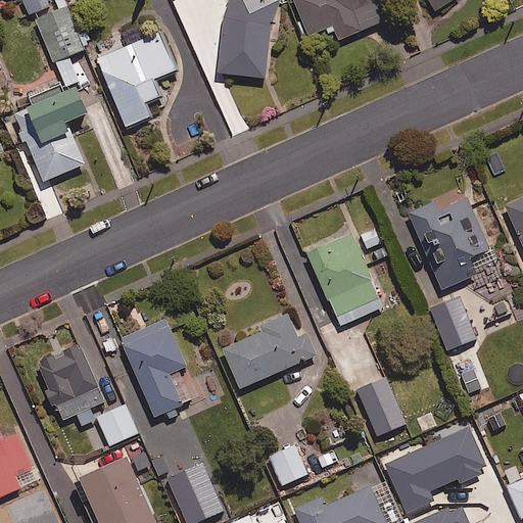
[(16,9),(20,17),(49,5),(47,0),(21,0),(25,5),(16,9)]
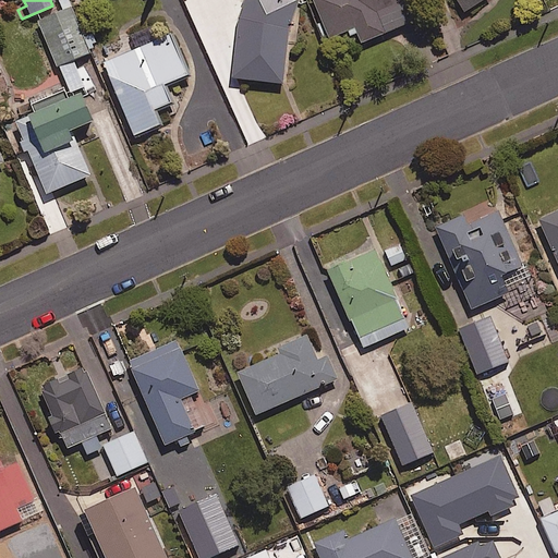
[(295,0),(243,0),(227,72),(277,83),(295,0)]
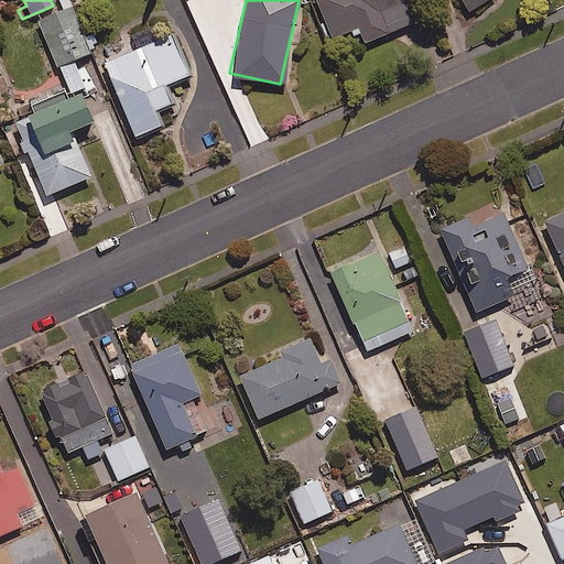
[(418,19),(409,0),(318,0),(334,35),(358,25),(365,41),(418,19)]
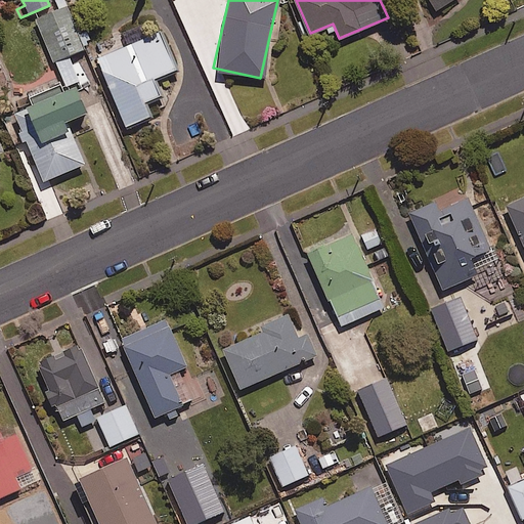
[(429,0),(435,9),(448,0),(429,0)]
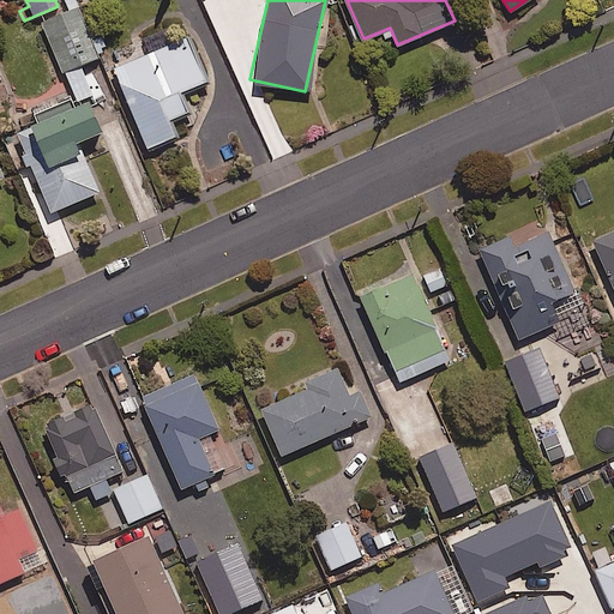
[(42,20),(77,98),(92,92),(79,64),(98,55),(77,5),(42,20)]
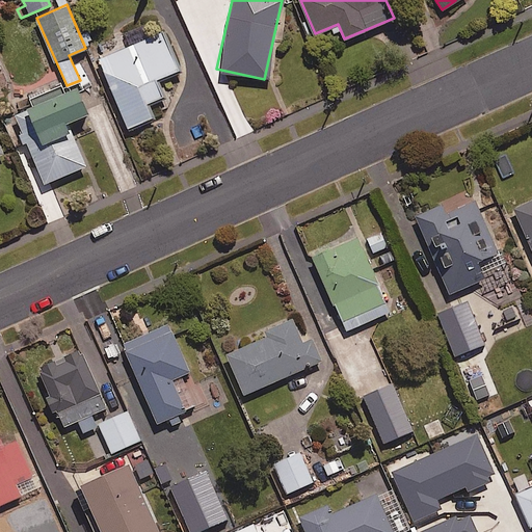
[(178,69),(155,10),(111,28),(120,49),(99,57),(127,126),(152,116),(145,102),(163,95),(156,78),(178,69)]
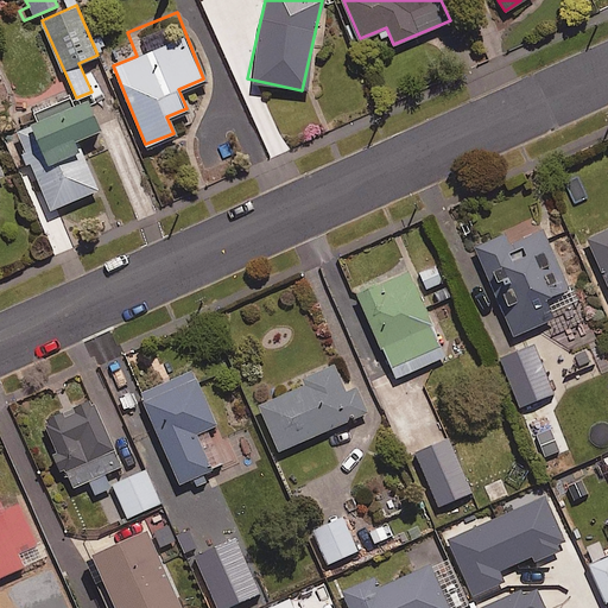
[(76,139),(100,128),(86,95),(30,119),(32,124),(16,131),(51,208),(97,188),(76,139)]
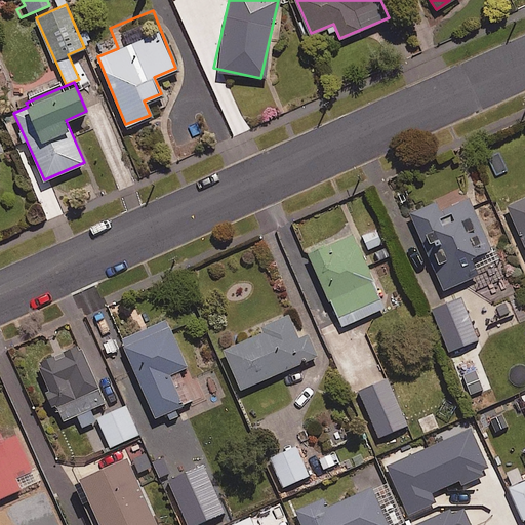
[(490,247),(469,196),(440,208),(437,201),(410,212),(443,289),(480,273),(472,254),(490,247)]
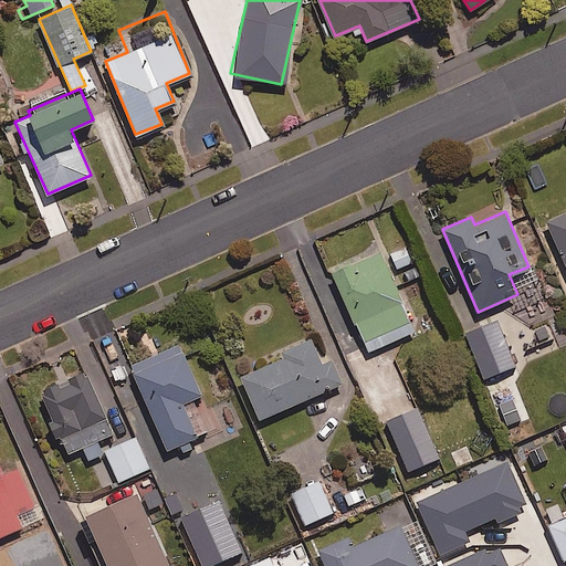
[(565,211),(545,221),(561,257),(557,258),(565,276),(565,211)]
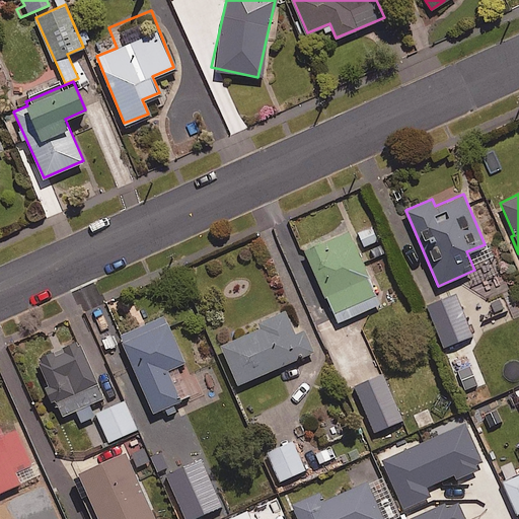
[(380,303),(348,228),(304,247),(338,322),(380,303)]
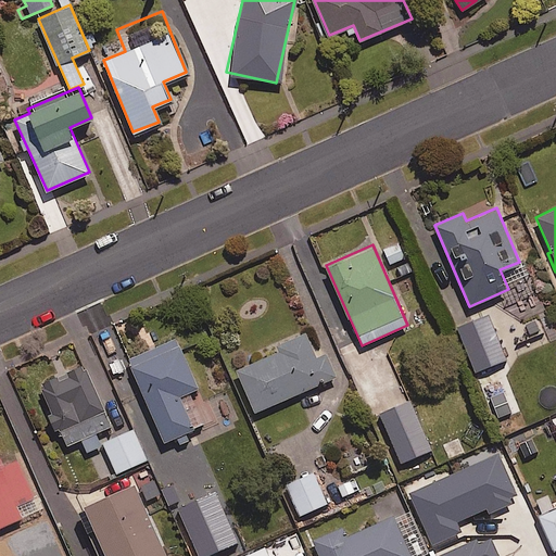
[(504,358),(487,318),(463,329),(480,369),(504,358)]
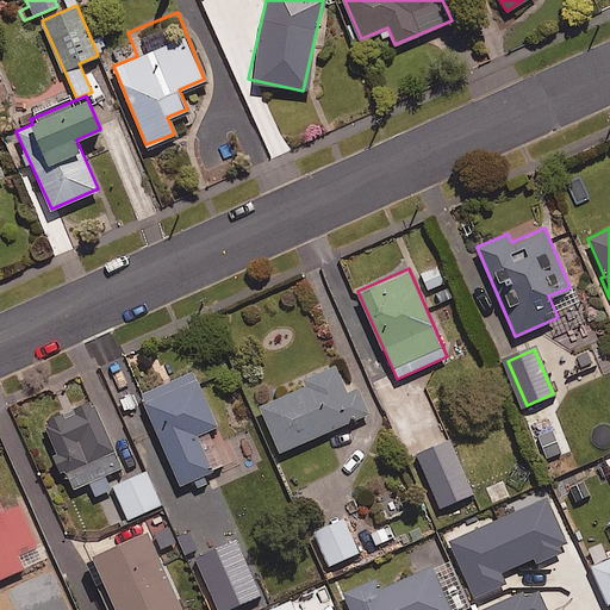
[(346,391),(334,365),(282,387),(285,393),(260,405),(280,452),(367,412),(356,387),(346,391)]
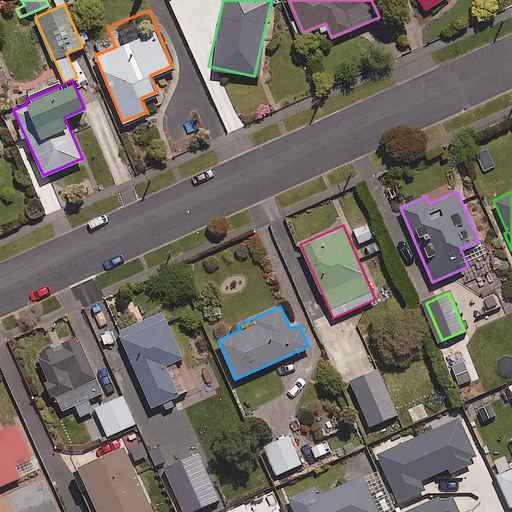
[(181,356),(162,312),(119,330),(151,406),(176,395),(163,364),(181,356)]
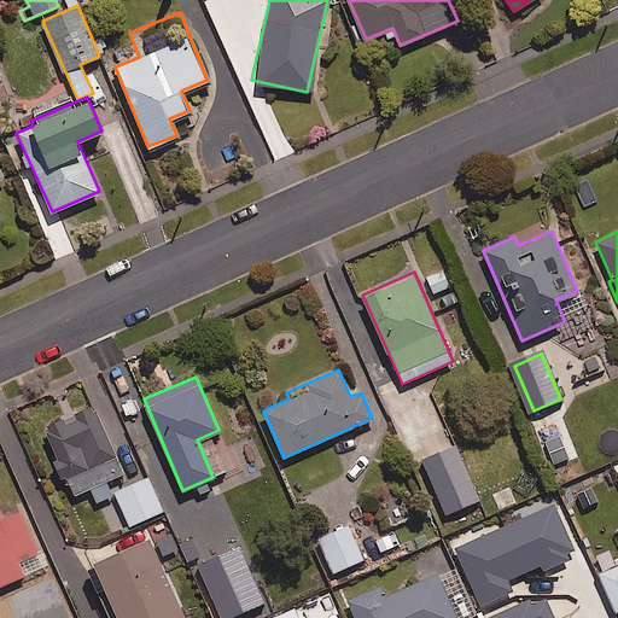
[(123,474),(92,402),(75,409),(79,417),(65,423),(62,414),(42,424),(75,497),(91,491),(95,501),(114,493),(109,482),(123,474)]
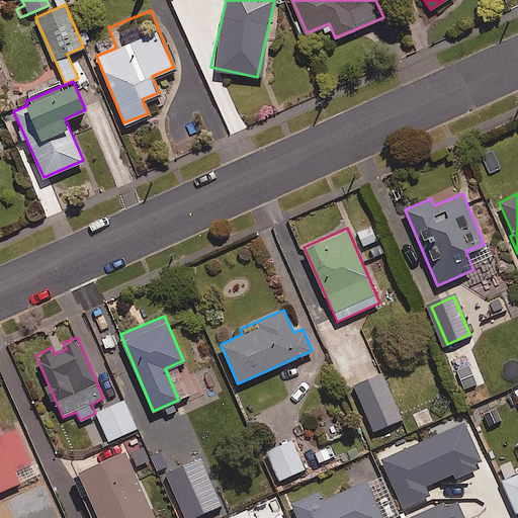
[(381,372),(353,384),(374,432),(403,420),(381,372)]
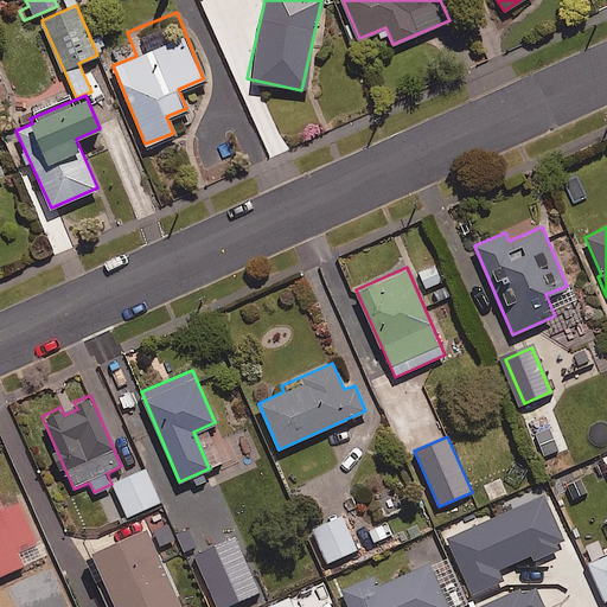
[(160,502),(145,467),(113,481),(127,516),(160,502)]
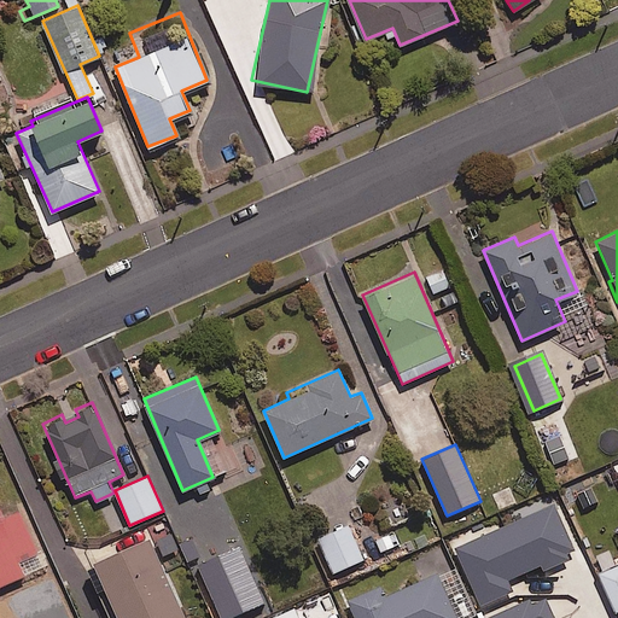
[(0,518),(0,584),(24,575),(18,560),(40,551),(22,509),(0,518)]
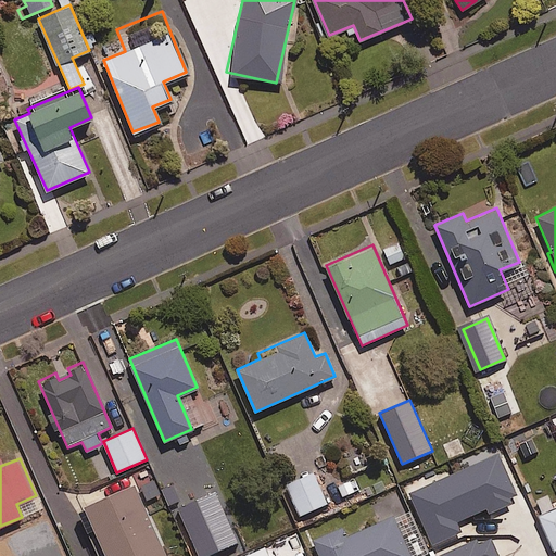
[(177,504),(181,516),(191,512),(187,500),(193,497),(181,467),(156,477),(168,507),(177,504)]
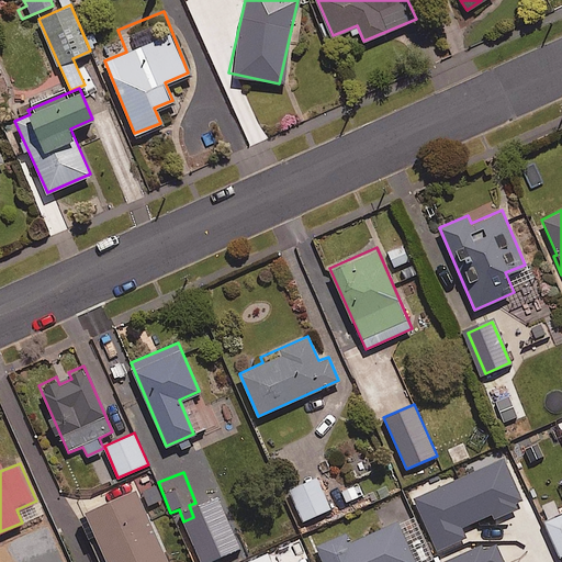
[(330,507),(316,476),(289,489),(303,520),(330,507)]
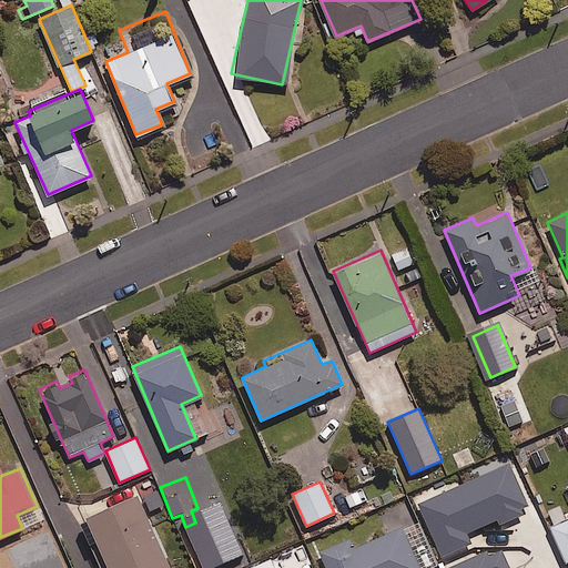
[(169,567),(135,492),(84,515),(108,567),(169,567)]
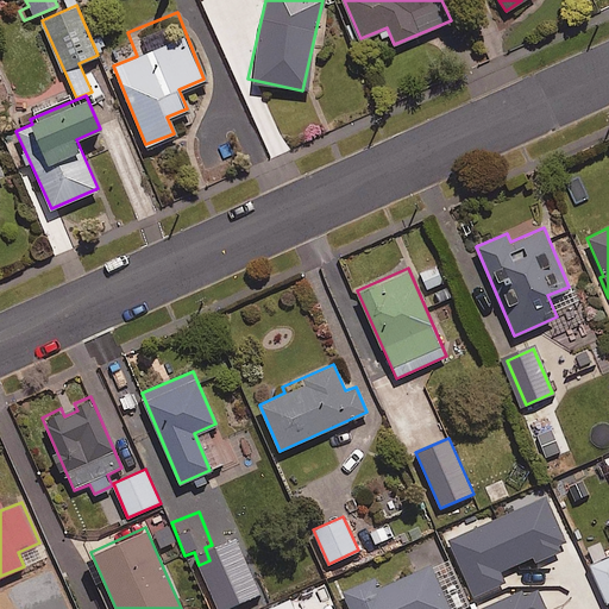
[(608,600),(608,556),(590,565),(606,602),(608,600)]
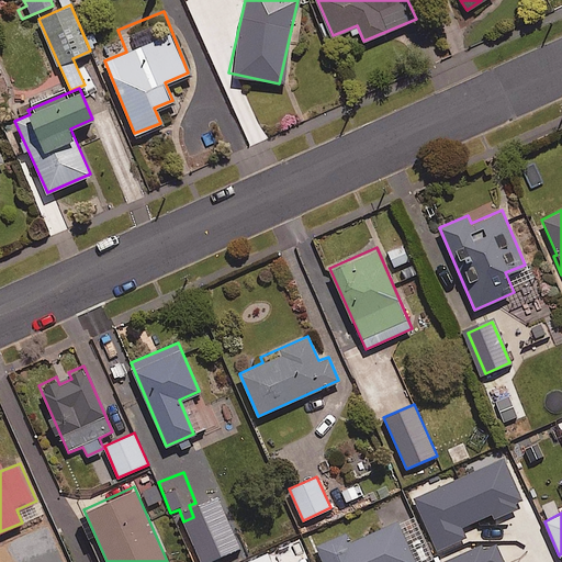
[(423,561),(431,558),(412,514),(347,544),(343,535),(315,547),(322,561),(423,561)]
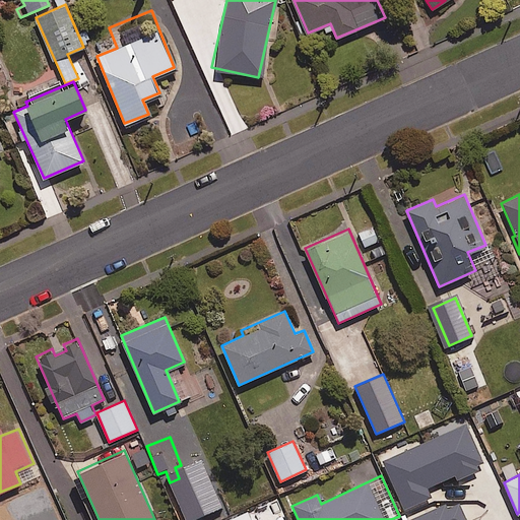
[(287,519),(279,503),(256,514),(259,519),(287,519)]
